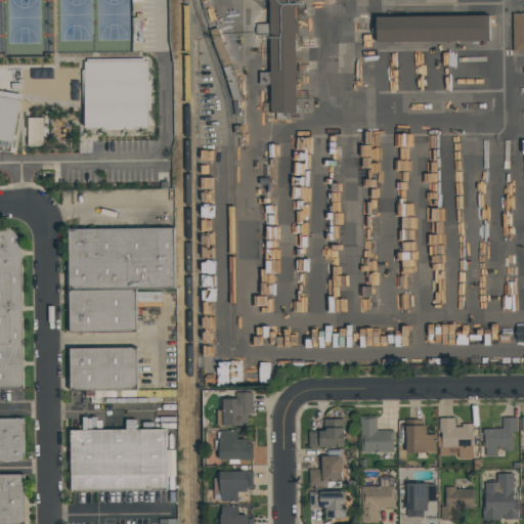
[(269,0),(270,24),(257,24),(257,36),(270,36),(270,73),(260,73),(260,85),(270,85),(271,114),(297,113),(295,4),(306,4),(305,0),(269,0)]
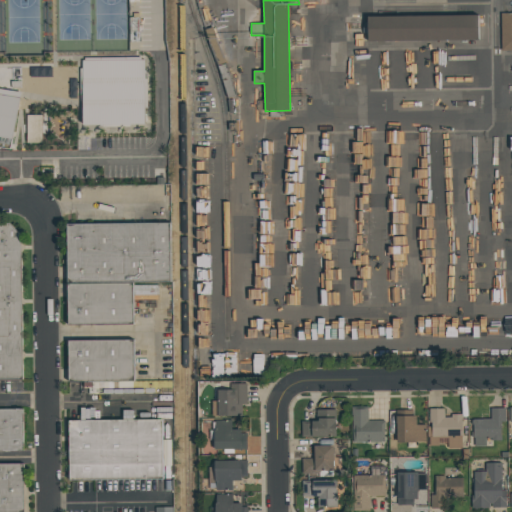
[(511,12),(501,12),(500,51),(511,50),(511,12)]
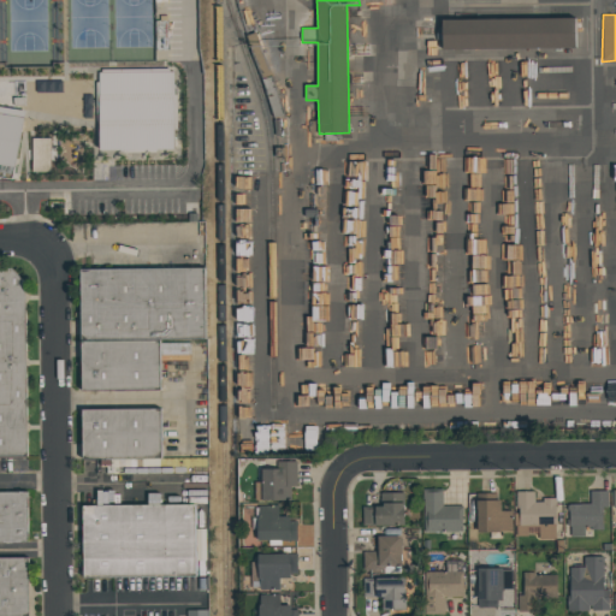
[(576,48),(576,18),(443,21),(443,49),(576,48)]
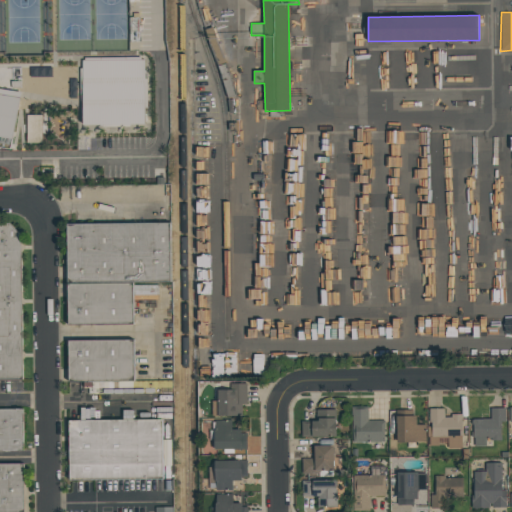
[(81,58),(82,136),(97,136),(97,123),(146,124),(145,58),(81,58)]
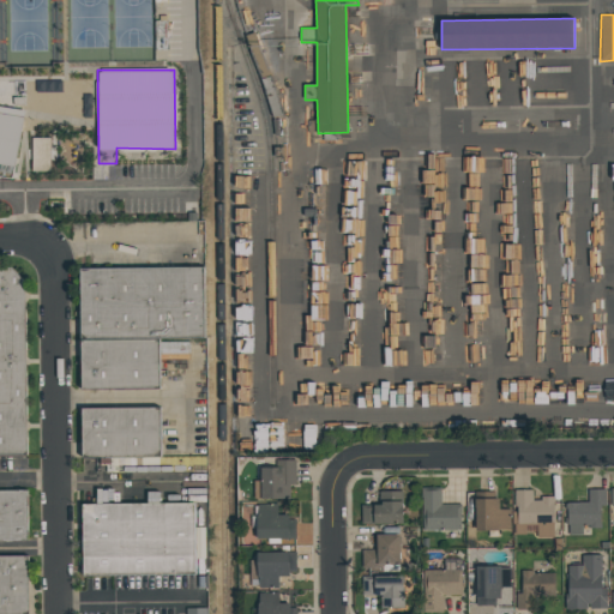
[(0,103),(0,176),(16,180),(29,109),(0,103)]
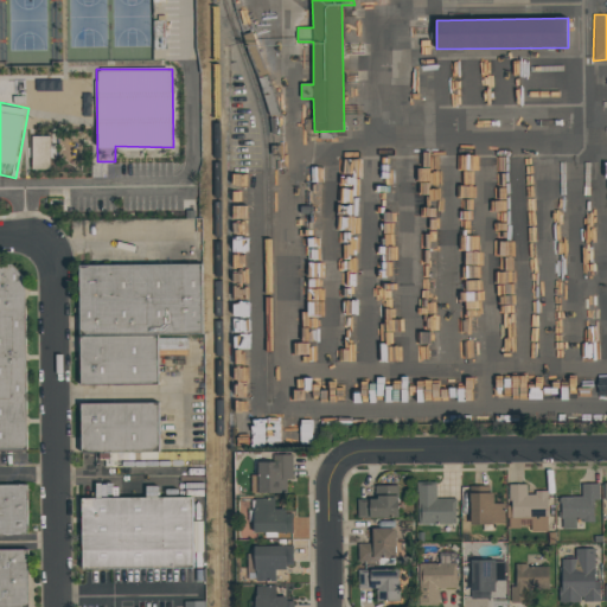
[(31,138),(48,138),(48,170),(31,170),(31,138)]
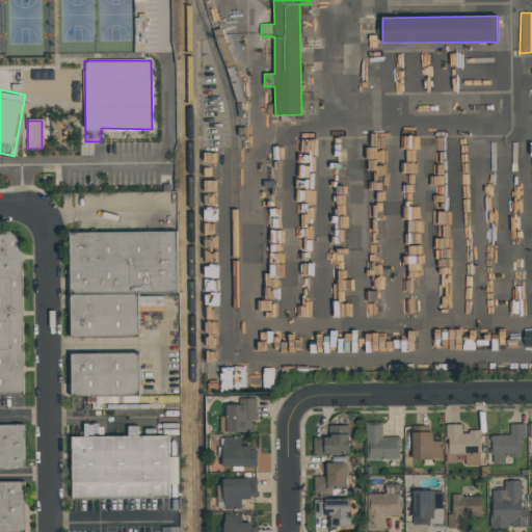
[(0,230),(0,391),(26,391),(25,247),(8,230),(0,230)]
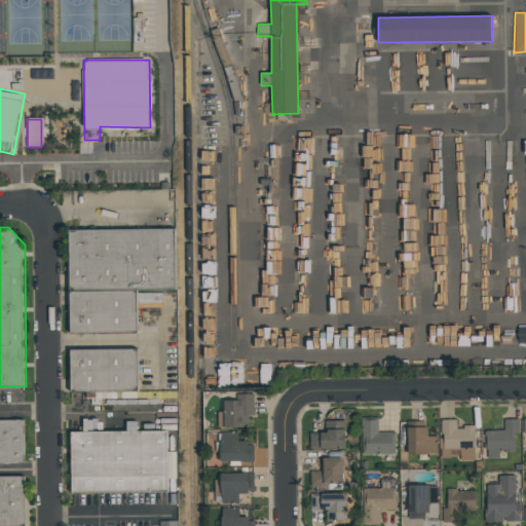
[(70,227),(71,290),(140,289),(178,288),(177,227),(70,227)]
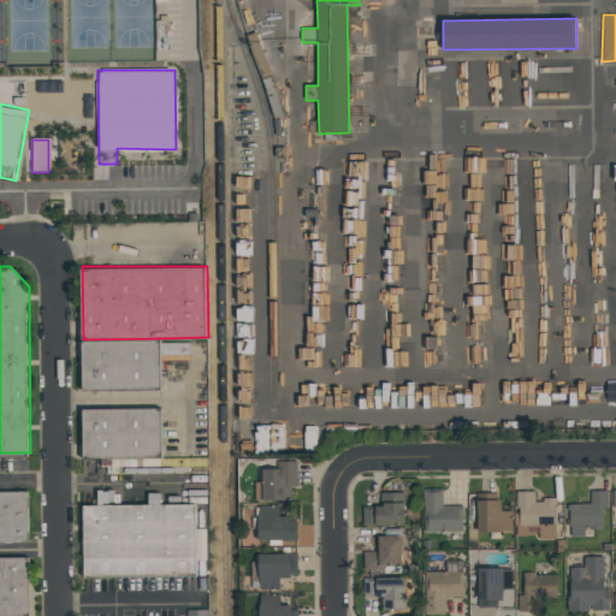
[(83,339),(83,391),(164,390),(164,338),(83,339)]
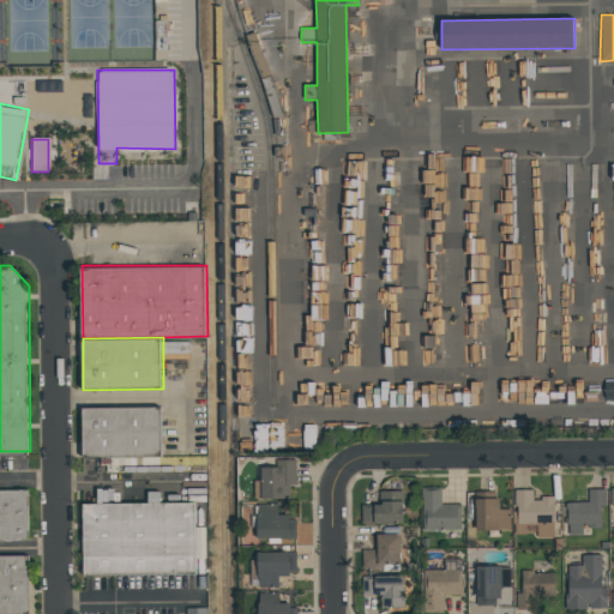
[(83,408),(84,456),(162,456),(163,408),(83,408)]
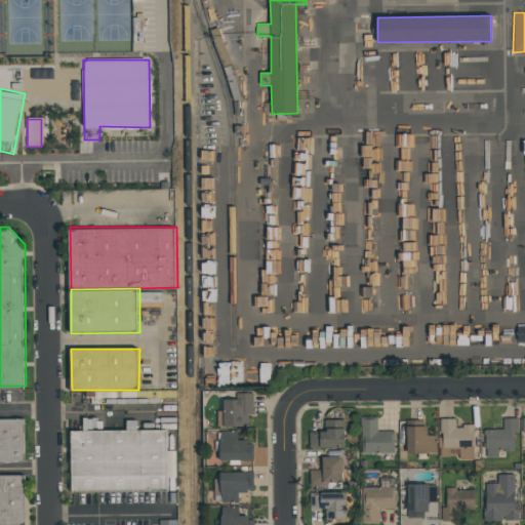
[(224,400),(236,400),(236,394),(252,394),(252,415),(247,415),(247,427),(224,428),(224,400)]
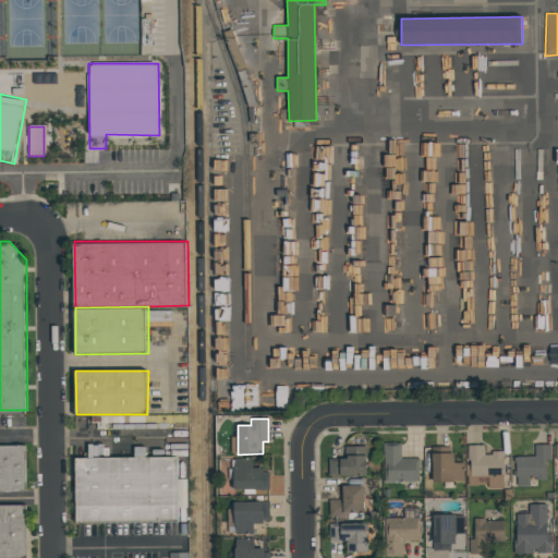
[(383,444),(400,444),(400,459),(417,459),(419,482),(383,482),(383,444)]
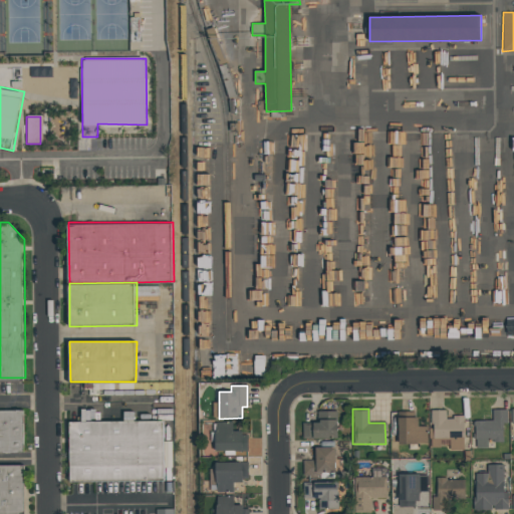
[(492,411),(506,410),(506,423),(502,423),(502,442),(491,442),(491,440),(475,440),(475,422),(492,422),(492,411)]
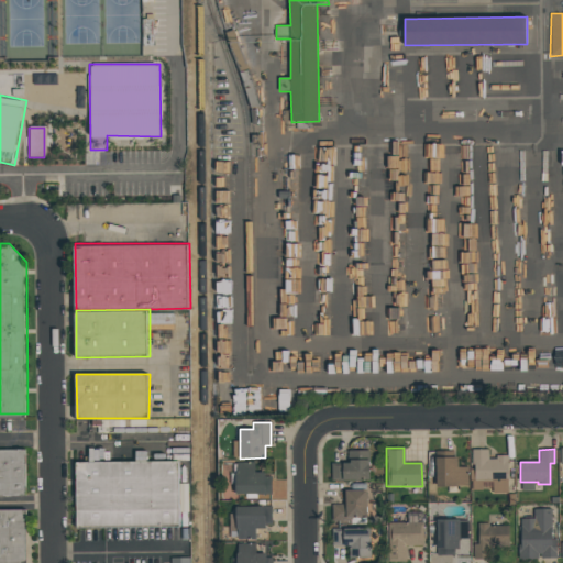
[(0,450),(0,497),(28,497),(29,450),(0,450)]
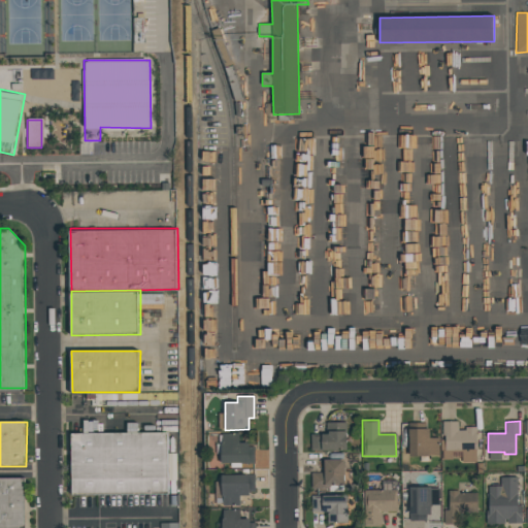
[(441,422),(457,422),(457,431),(465,431),(465,427),(474,427),(475,462),(461,462),(461,452),(452,452),(452,461),(441,461),(441,451),(439,451),(439,440),(444,440),(444,436),(442,436),(441,422)]
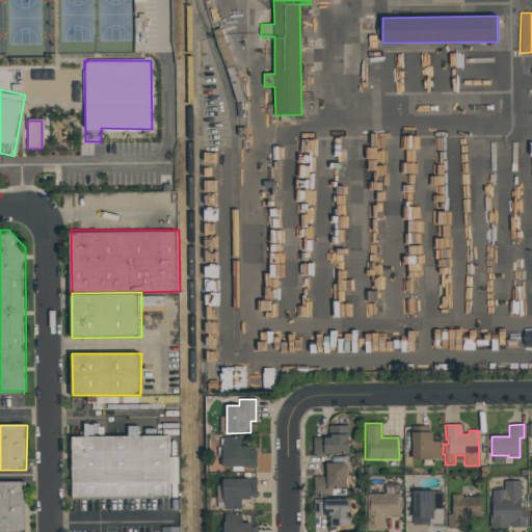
[(328,426),(348,426),(348,454),(313,454),(313,437),(328,437),(328,426)]
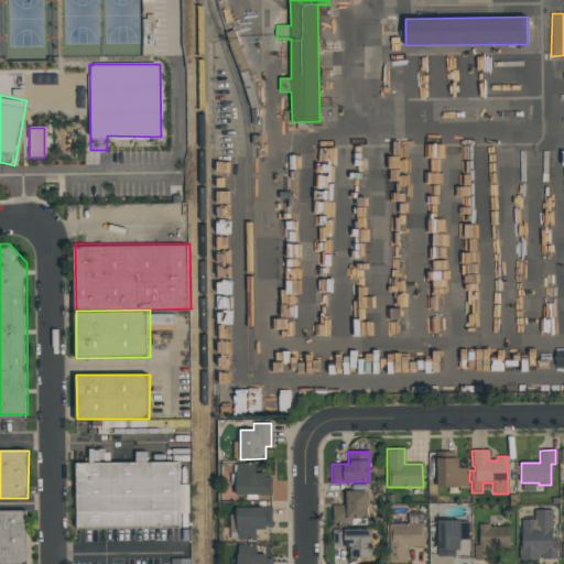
[(458,458),(458,468),(468,468),(468,487),(436,488),(436,458),(458,458)]
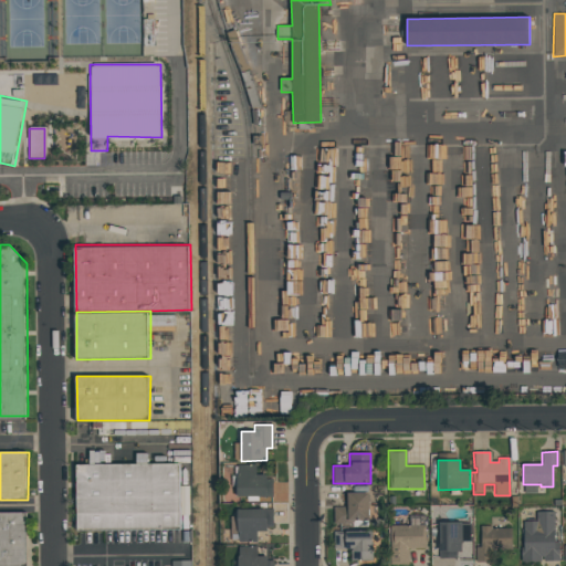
[(79,464),(79,532),(184,530),(181,463),(79,464)]
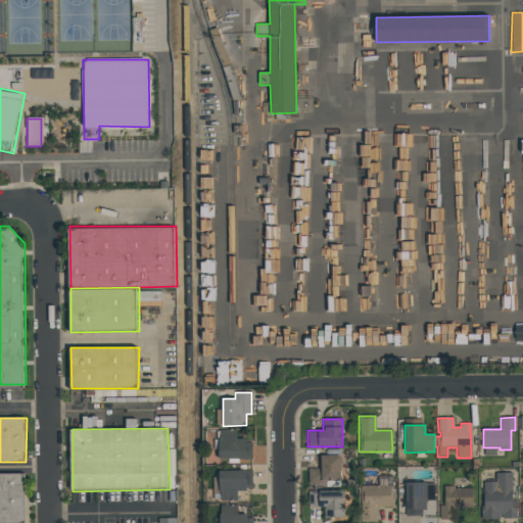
[(218,430),(236,430),(236,439),(244,439),(244,443),(251,443),(252,458),(218,459),(218,430)]
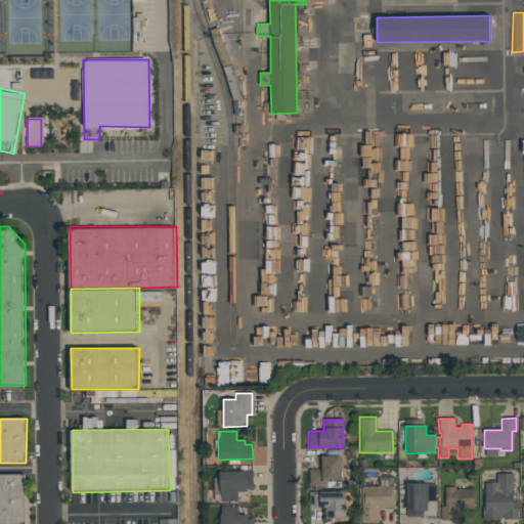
[(318,456),(341,456),(341,482),(326,482),(326,485),(308,485),(308,470),(318,470),(318,456)]
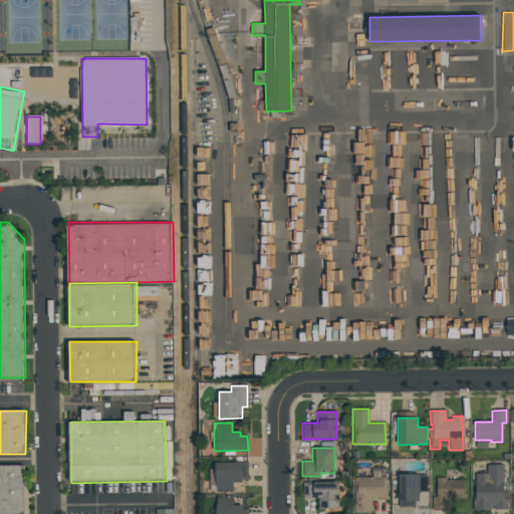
[(215,463),(247,463),(248,479),(242,479),(242,482),(233,483),(233,493),(215,493),(215,463)]
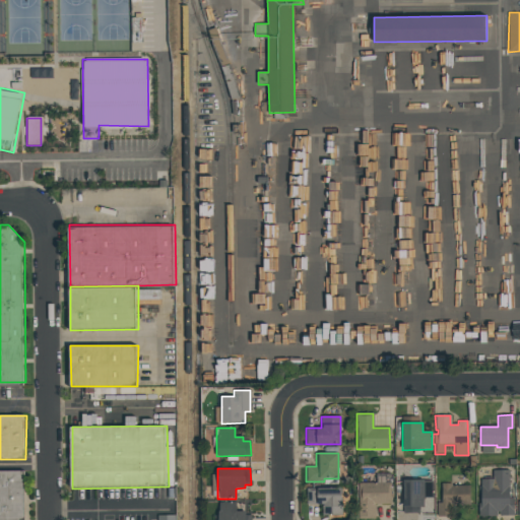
[(493,470),(508,470),(509,499),(512,499),(513,516),(499,516),(499,512),(496,512),(496,516),(477,516),(477,503),(480,503),(480,479),(493,479),(493,470)]
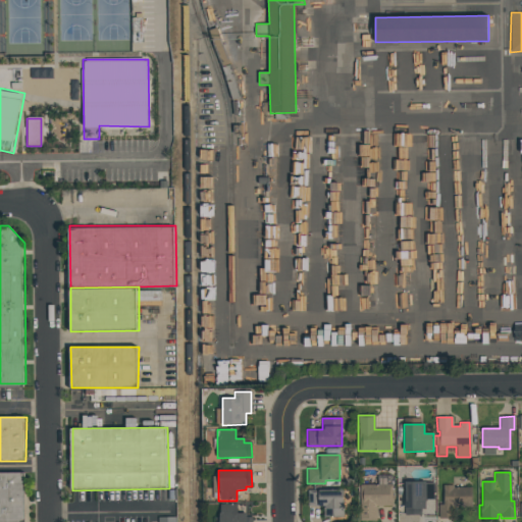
[(0,474),(0,521),(25,521),(27,474),(0,474)]
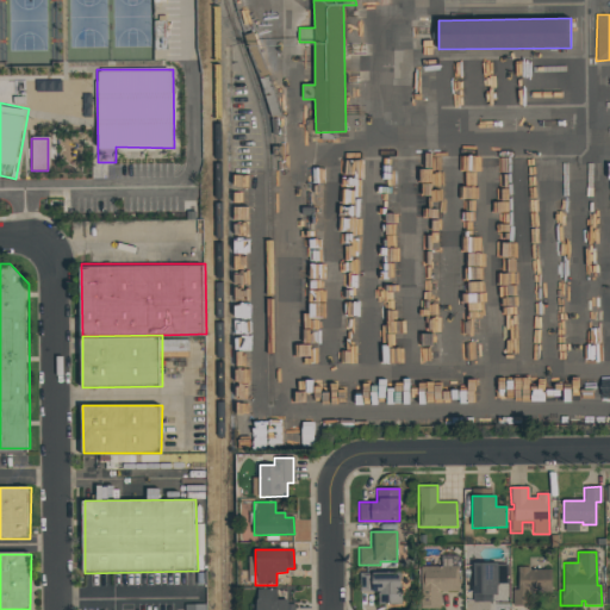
[(473,564),(496,564),(496,565),(506,565),(506,584),(497,584),(497,595),(492,595),(492,602),(473,602),(473,564)]
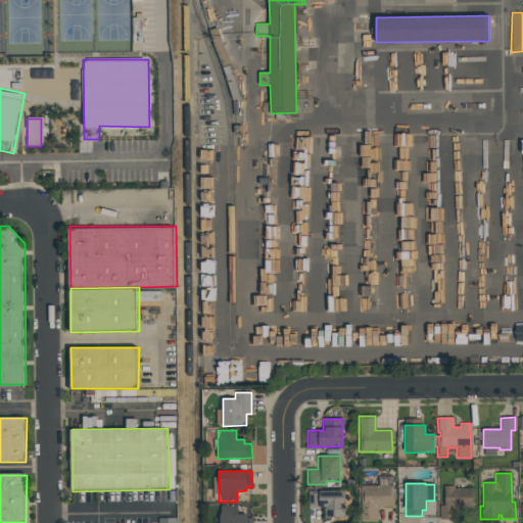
[(360,486),(392,486),(392,508),(377,508),(377,522),(360,522),(360,486)]
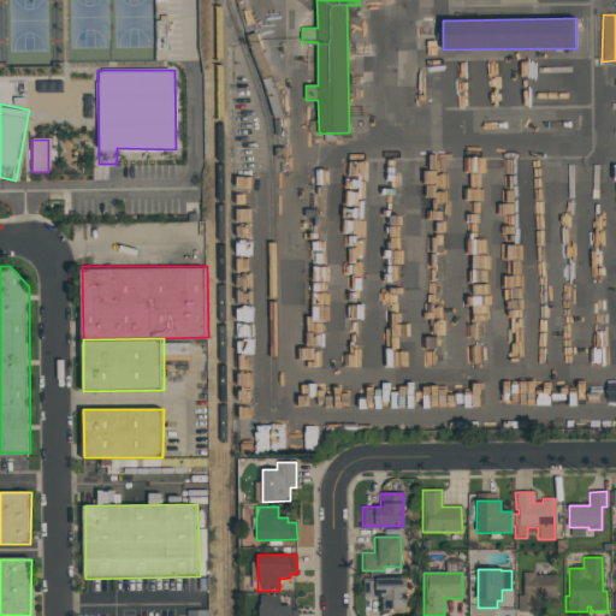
[(522,573),(534,573),(534,575),(557,575),(557,598),(534,598),(534,611),(519,611),(517,597),(522,597),(522,573)]
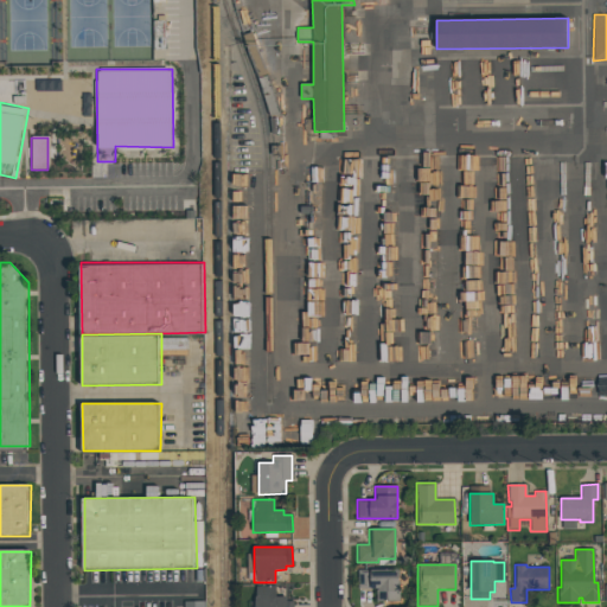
[(357,569),(398,569),(398,601),(376,601),(376,589),(357,589),(357,569)]
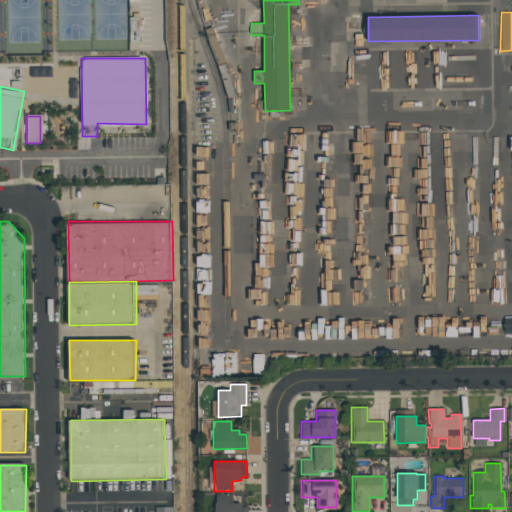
[(215,511),(215,494),(232,494),(232,503),(241,503),(241,507),(247,507),(247,511),(215,511)]
